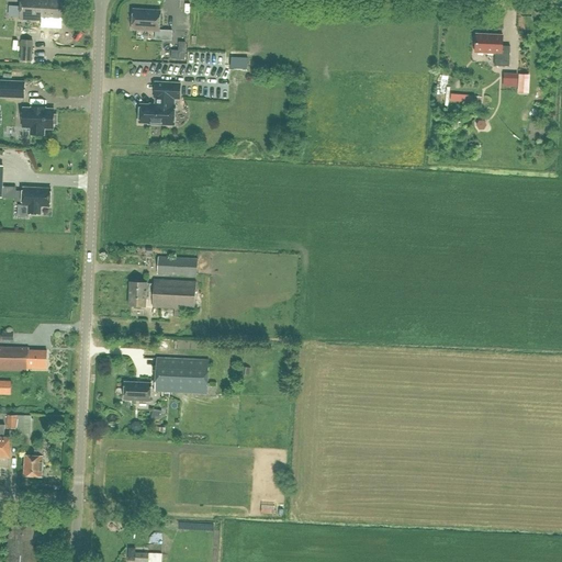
[(64,19),(64,0),(20,0),(20,21),(49,22),(51,19),(64,19)]
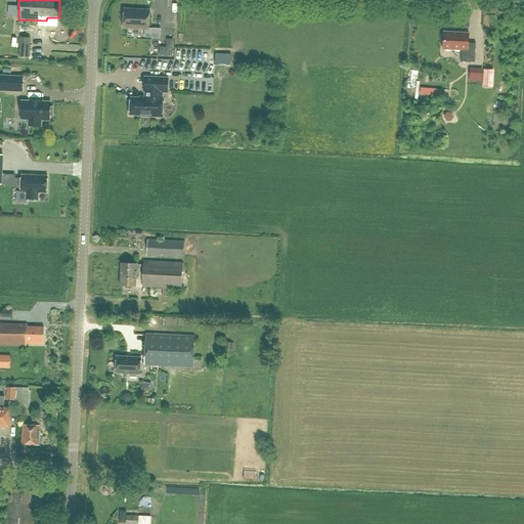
[(124,9),(123,27),(145,28),(144,37),(160,38),(161,29),(148,28),(149,11),(124,9)]
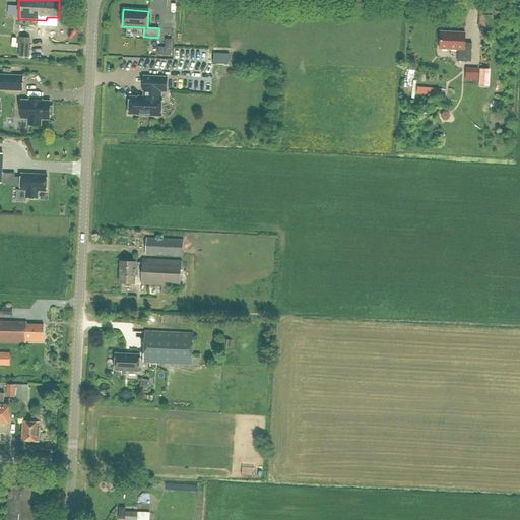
[(457,61),(471,62),(472,43),(464,43),(465,33),(440,31),(440,49),(458,50),(457,61)]
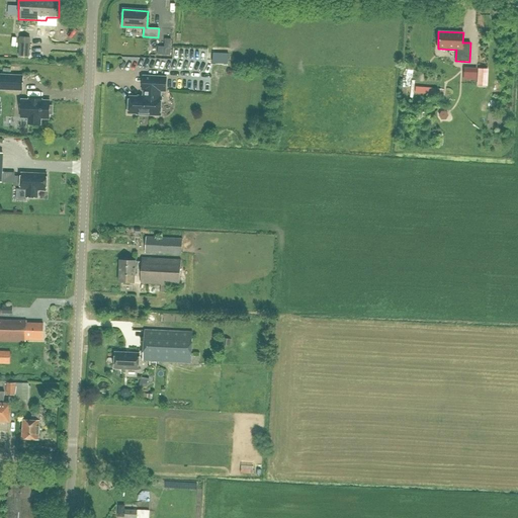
[(20,38),(20,57),(30,57),(30,38),(20,38)]
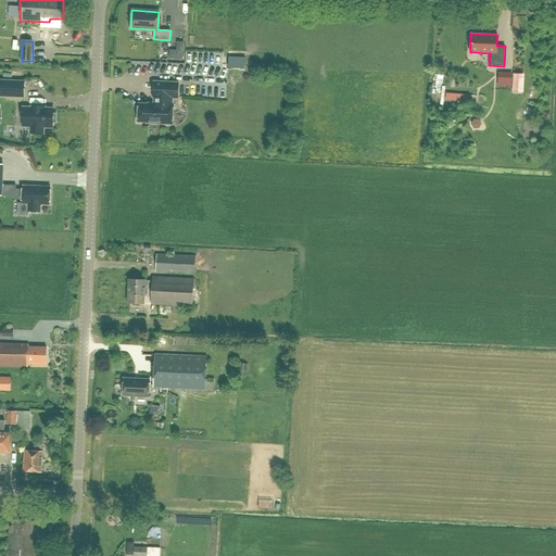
[(181,47),(168,46),(167,55),(181,57),(181,47)]
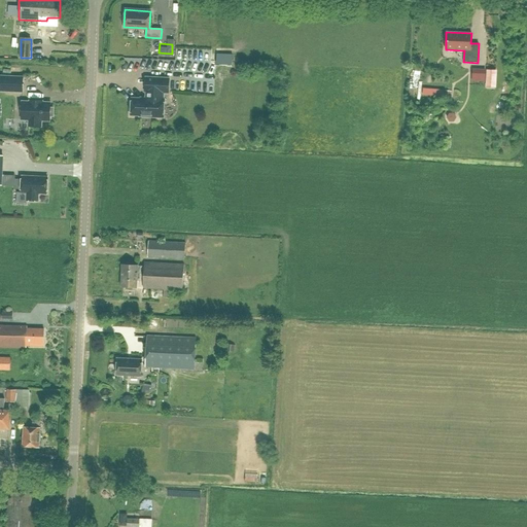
[(488,70),(488,86),(496,86),(496,70),(488,70)]
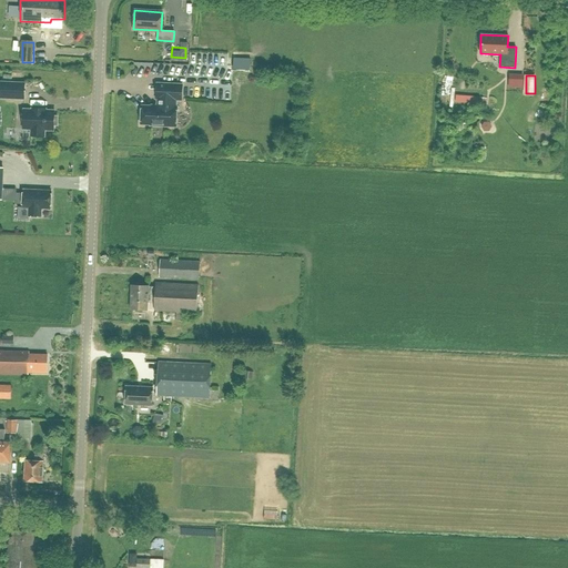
[(0,98),(24,99),(24,83),(0,82),(0,98)]
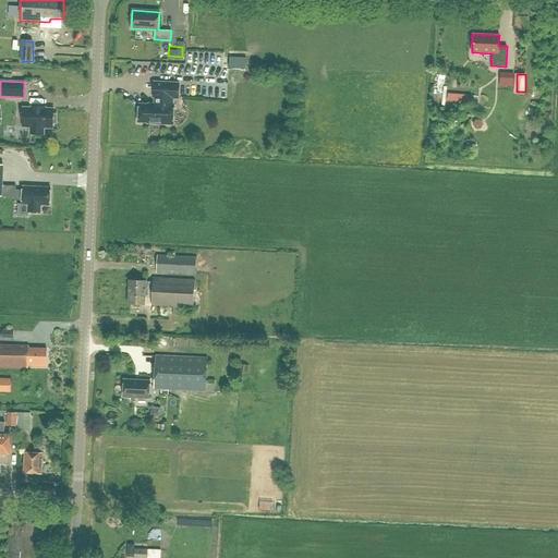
[(154,82),(154,97),(157,97),(156,104),(148,104),(148,105),(138,104),(138,122),(147,122),(147,123),(173,124),(173,105),(172,105),(173,98),(179,98),(179,83),(154,82)]
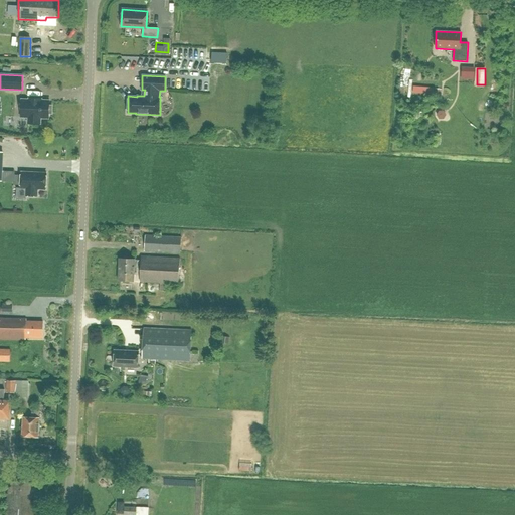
[(21,100),(20,117),(28,117),(28,124),(40,124),(40,118),(48,118),(49,113),(51,114),(52,106),(49,106),(49,101),(41,101),(41,99),(29,98),(29,100),(21,100)]
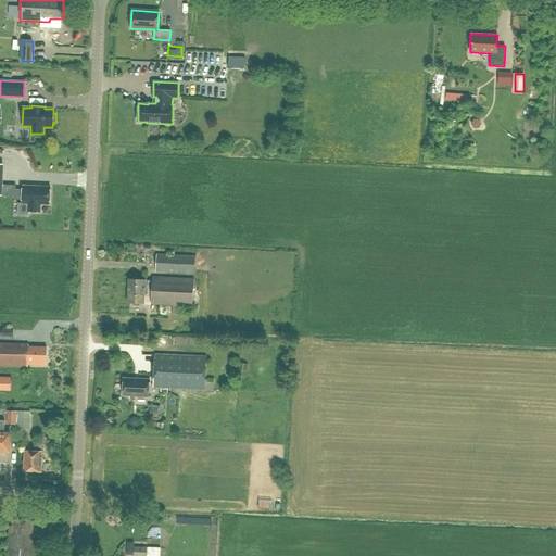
[(474,125),(482,124),(481,116),(472,117),(474,125)]
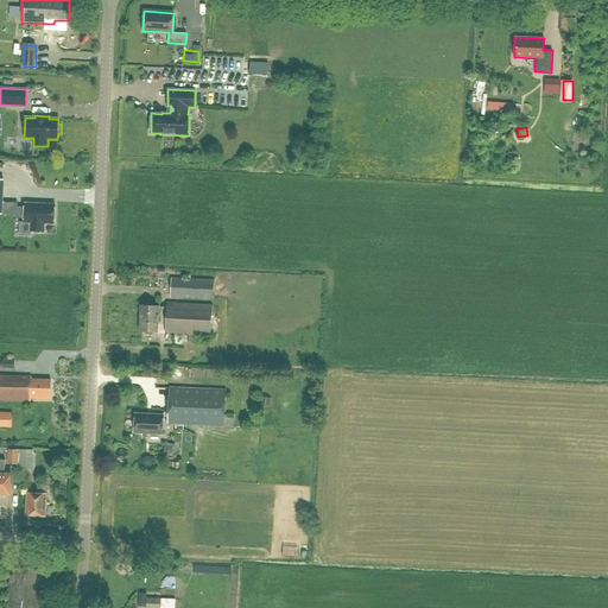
[(44,223),(54,223),(55,204),(25,203),(24,222),(31,222),(30,230),(44,232),(44,223)]
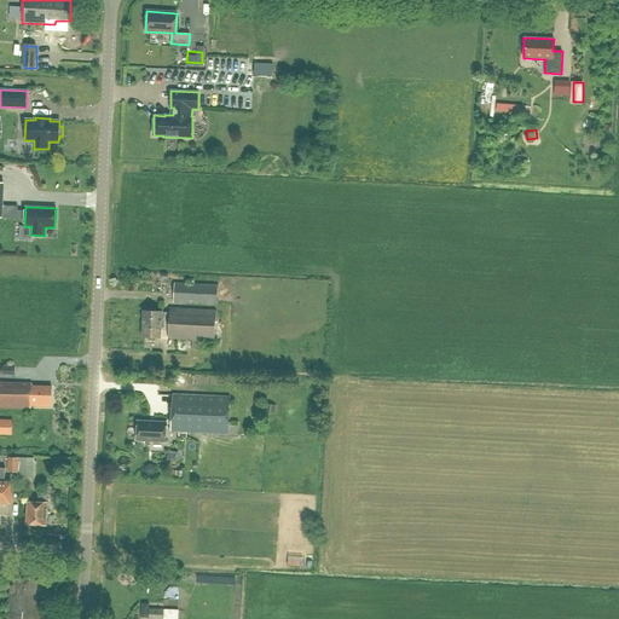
[(217,305),(218,285),(175,283),(173,302),(217,305)]
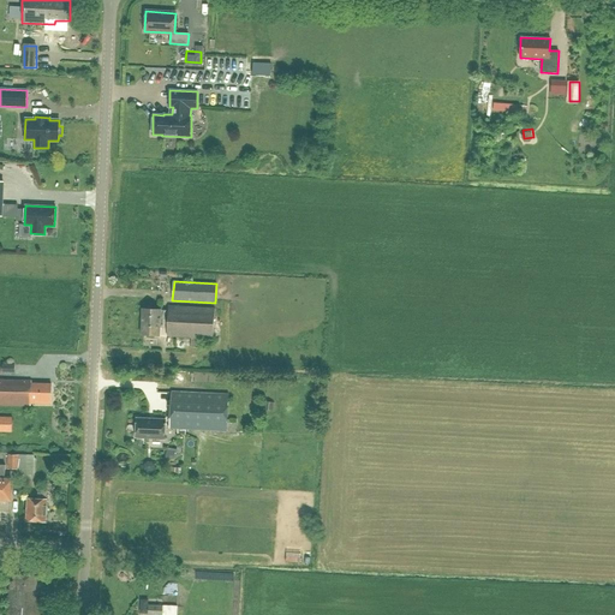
[(213,339),(215,309),(169,306),(168,314),(161,312),(161,310),(142,309),(141,334),(160,335),(161,324),(167,324),(167,335),(213,339)]
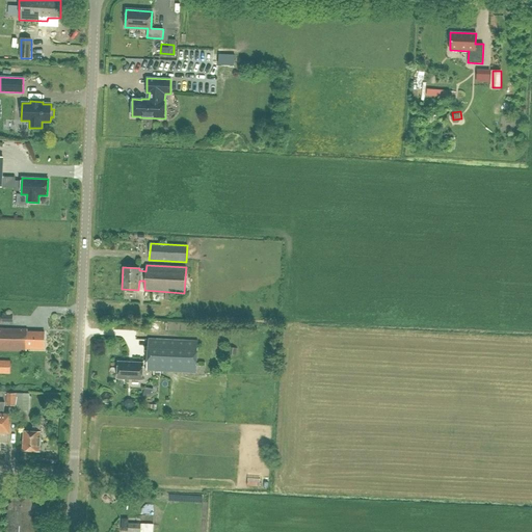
[(44,350),(45,333),(27,331),(27,329),(0,327),(0,350),(26,351),(26,349),(44,350)]
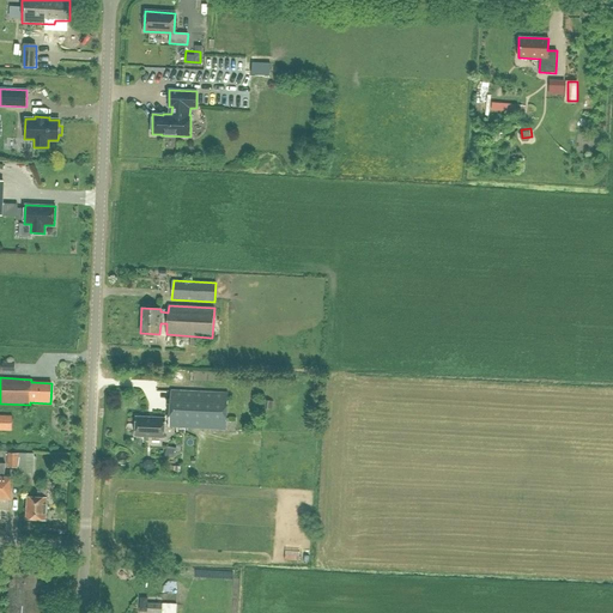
[(228,393),(170,390),(169,426),(177,428),(177,432),(184,432),(184,428),(226,430),(228,393)]
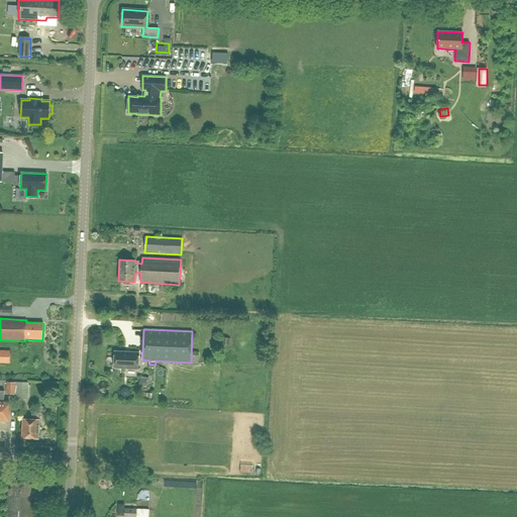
[(0,363),(10,364),(10,350),(0,349),(0,363)]
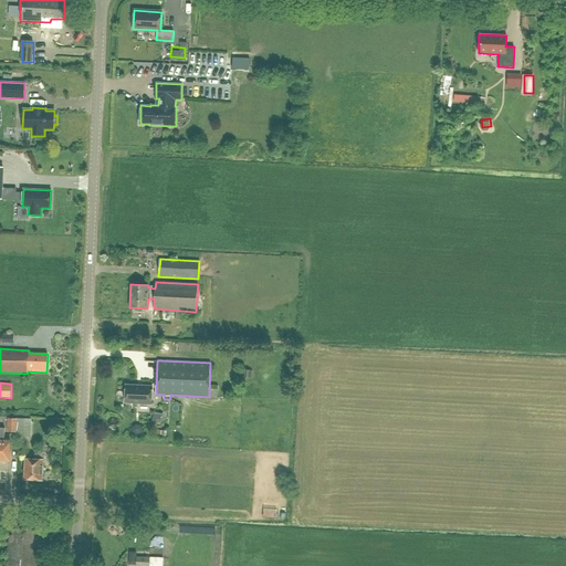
[(152,404),(153,386),(126,385),(125,402),(152,404)]
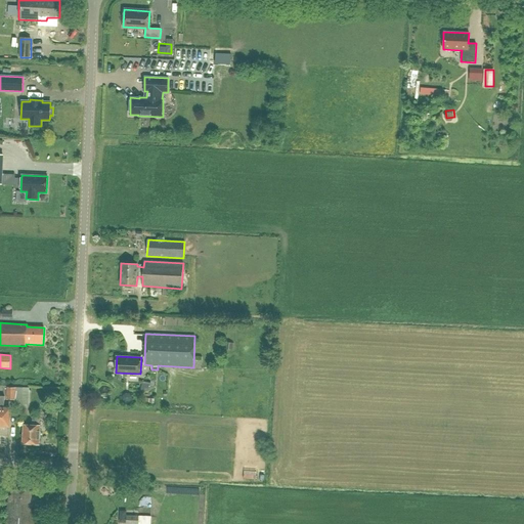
[(6,399),(15,400),(15,408),(29,408),(30,388),(16,387),(16,388),(7,388),(6,399)]
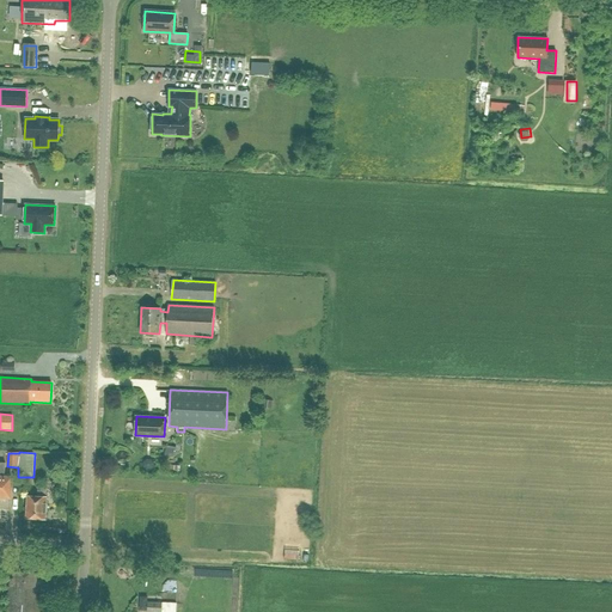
[(0,496),(11,497),(11,477),(5,477),(5,463),(0,461),(0,496)]
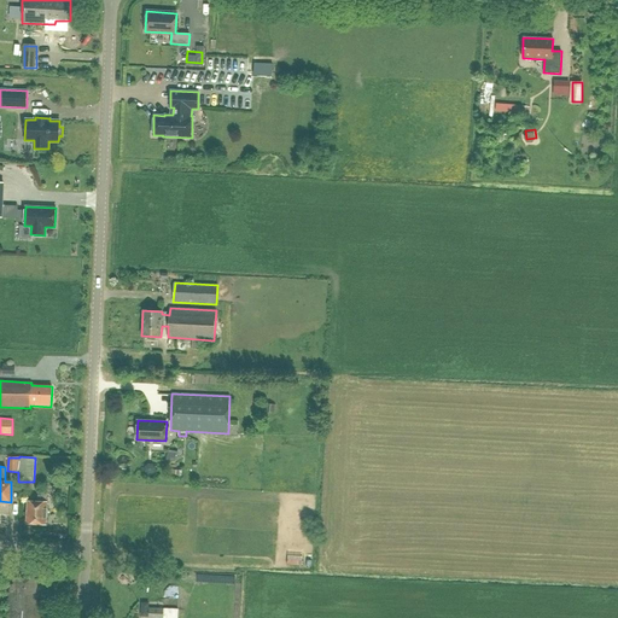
[(47,524),(48,502),(47,502),(47,491),(39,491),(38,501),(28,501),(27,523),(47,524)]
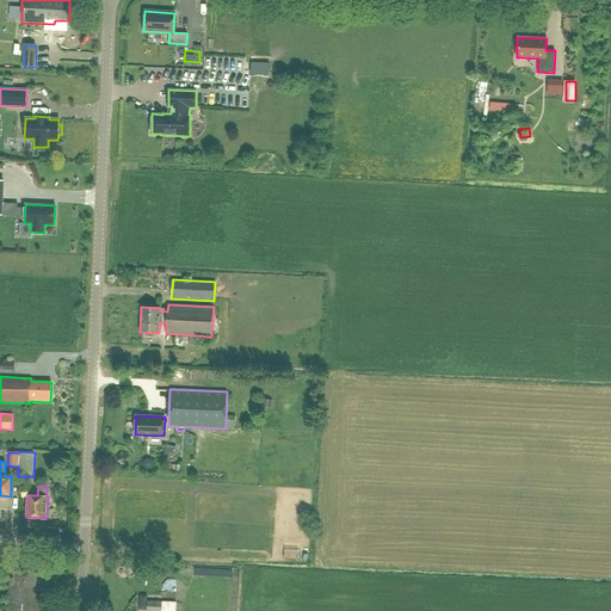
[(39,610),(41,596),(36,596),(37,573),(13,571),(13,578),(10,576),(8,592),(7,591),(5,610),(39,610)]
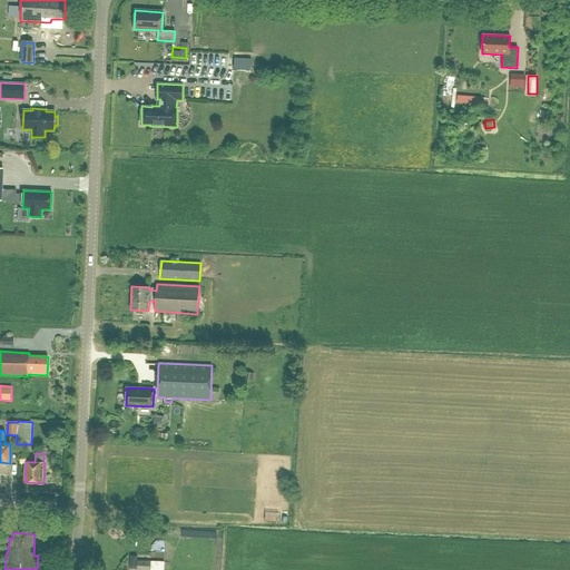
[(143,569),(163,569),(164,562),(150,561),(138,560),(137,569),(143,569)]
